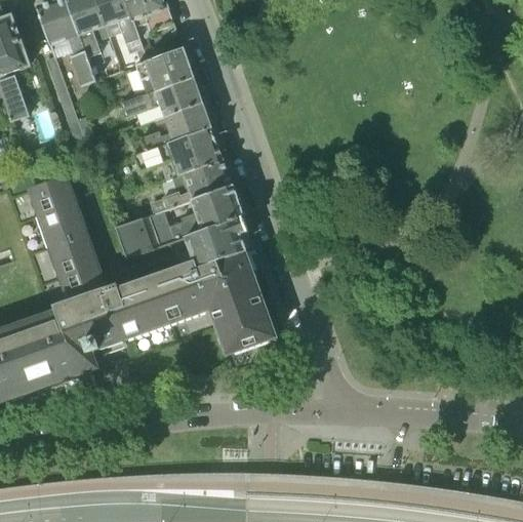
[(95,80),(91,66),(68,0),(51,0),(36,5),(51,50),(53,55),(54,57),(56,56),(72,51),(73,54),(70,55),(80,85),(95,80)]
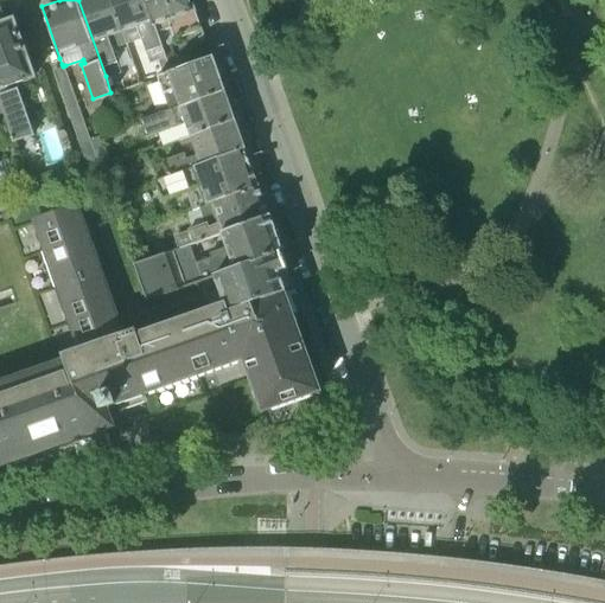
[(112,46),(126,42),(112,0),(78,0),(106,76),(120,71),(112,46)]
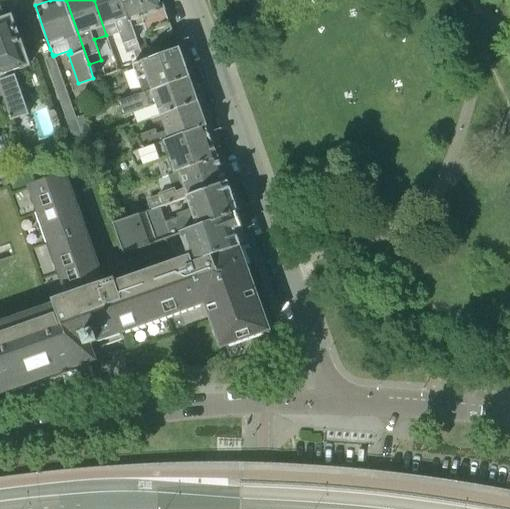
[(125,52),(139,47),(135,34),(123,0),(94,0),(106,35),(118,30),(125,52)]
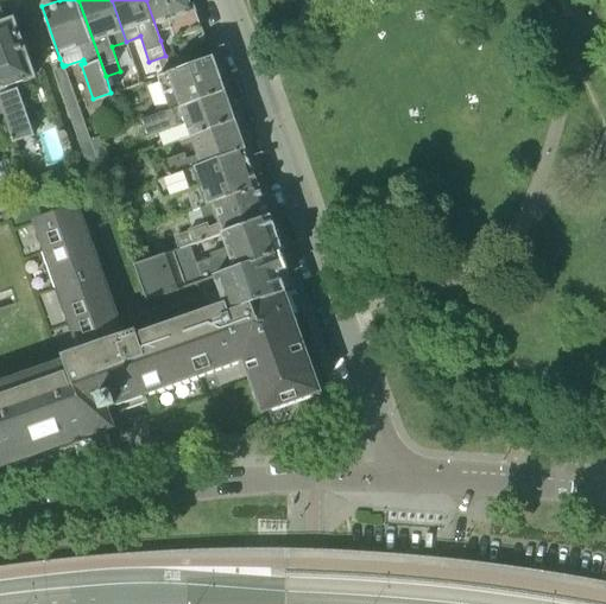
[(146,0),(161,40),(201,26),(195,10),(190,0),(146,0)]
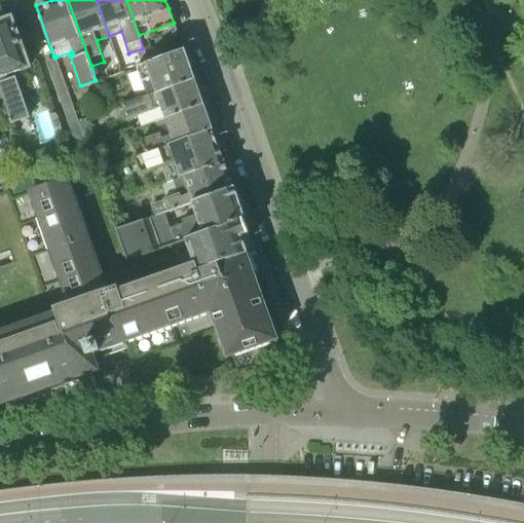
[(0,89),(3,99),(10,120),(28,114),(13,72),(28,67),(10,15),(0,19),(0,89)]
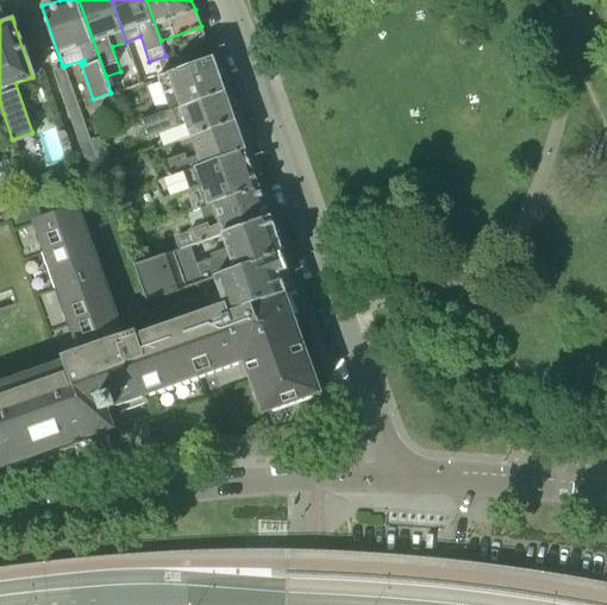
[(162,109),(224,88),(212,54),(157,74),(163,90),(156,93),(162,109)]
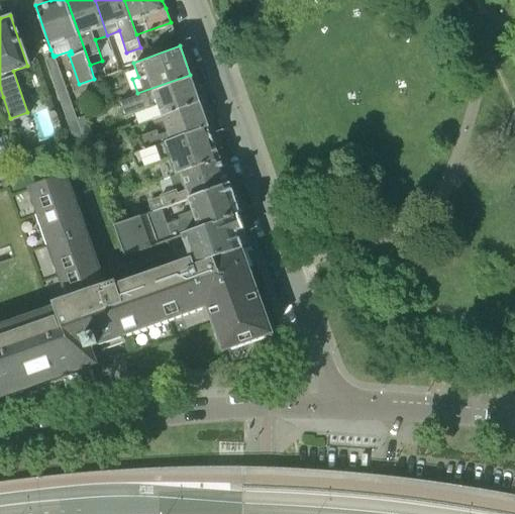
[(77,116),(56,56),(54,57),(53,55),(43,58),(75,144),(85,140),(77,116)]
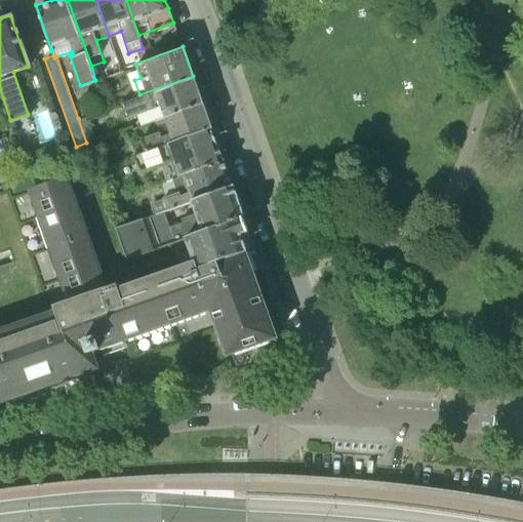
[(159,105),(162,115),(201,99),(193,76),(139,94),(120,102),(126,117),(159,105)]
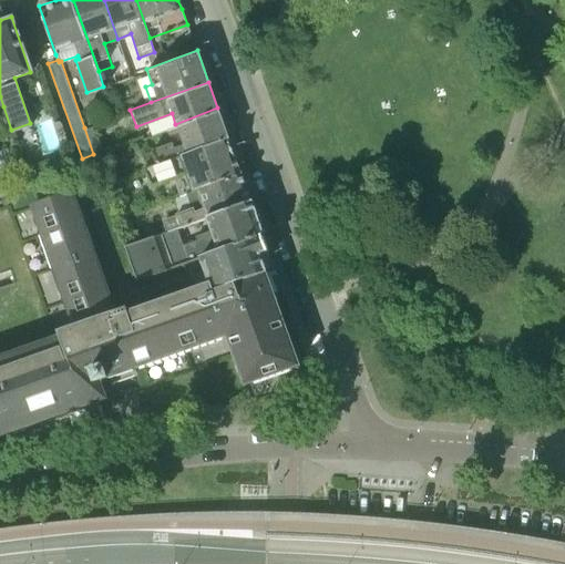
[(143,151),(147,165),(226,135),(217,108),(175,124),(167,127),(172,141),(143,151)]
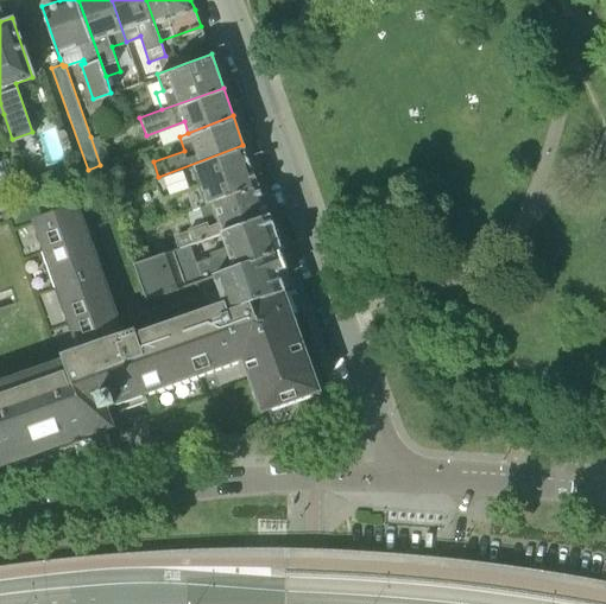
[(191,209),(257,183),(242,145),(158,177),(155,178),(162,197),(185,189),(191,209)]
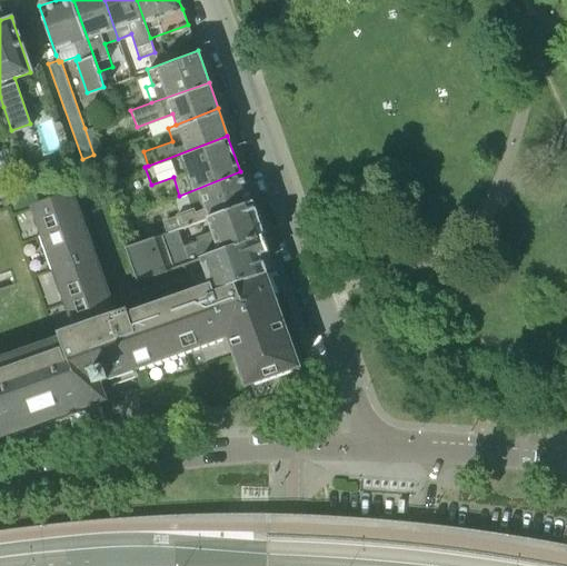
[(177,228),(206,217),(250,199),(240,171),(179,196),(175,197),(179,211),(161,218),(166,230),(177,228)]
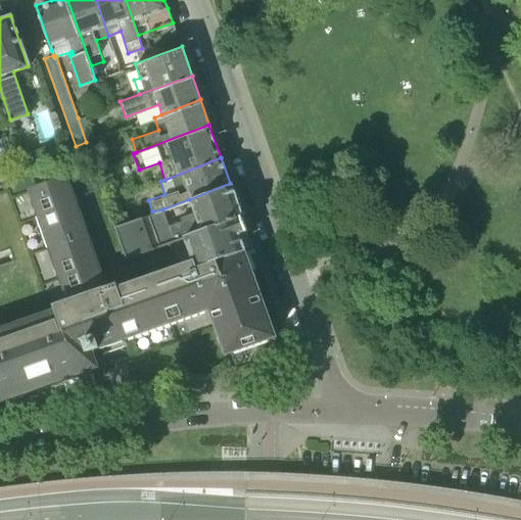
[(56,311),(24,322),(0,330),(0,396),(44,381),(94,364),(89,349),(124,337),(168,322),(206,309),(210,308),(226,351),(273,334),(252,277),(244,254),(242,249),(192,268),(189,260),(151,273),(119,284),(117,282),(103,286),(68,186),(73,185),(68,175),(64,176),(30,188),(68,298),(53,303),(56,311)]
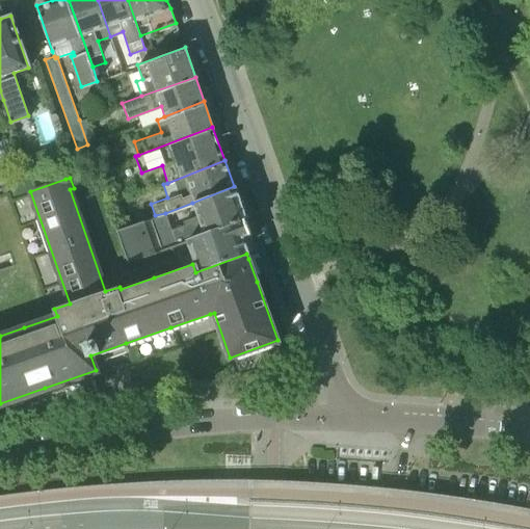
[(128,262),(187,241),(245,217),(234,186),(192,203),(197,217),(185,221),(185,222),(169,228),(165,213),(155,215),(150,218),(150,217),(107,231),(118,262),(128,262)]
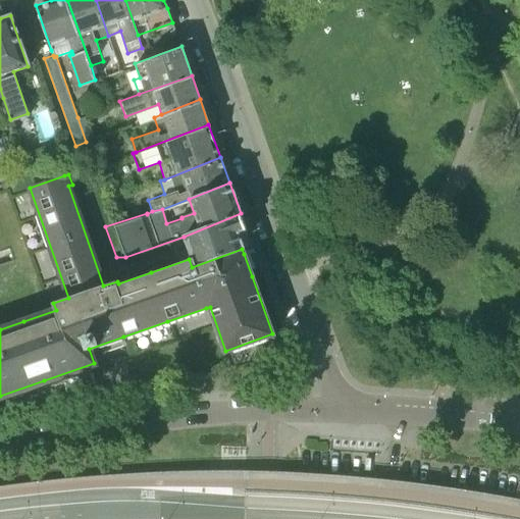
[(189,259),(241,241),(238,231),(246,228),(241,213),(184,237),(189,259)]
